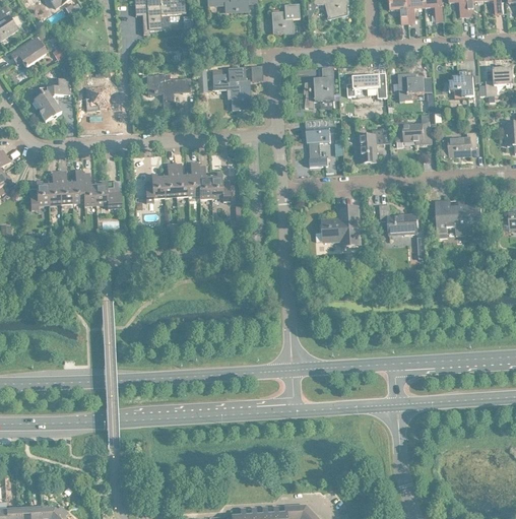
[(69,0),(64,4),(68,11),(74,8),(69,0)]
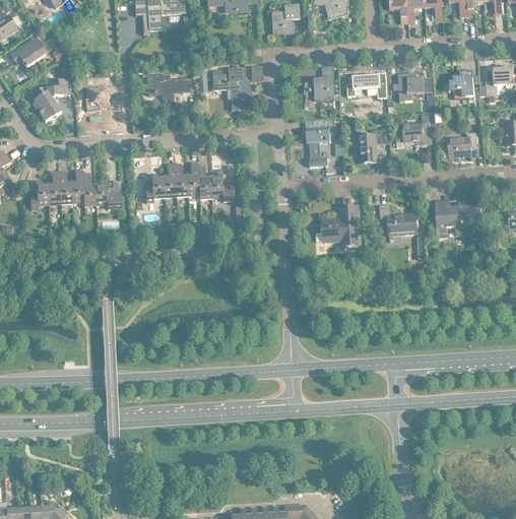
[(184,0),(142,0),(144,22),(147,22),(147,26),(145,26),(145,38),(144,38),(144,41),(159,40),(159,38),(158,38),(158,25),(156,25),(155,9),(172,8),(173,29),(187,28),(184,0)]
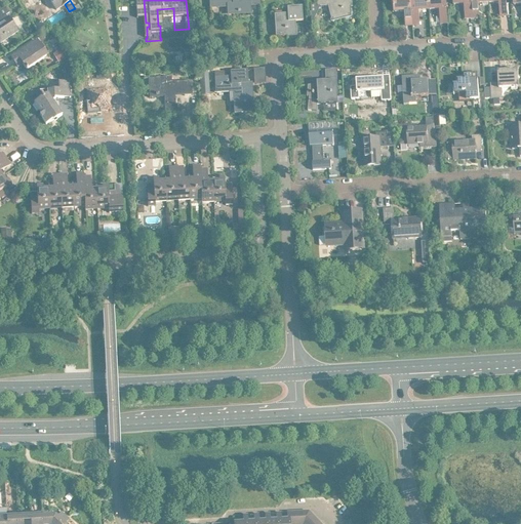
[(250,3),(261,3),(259,0),(208,0),(209,3),(231,2),(232,10),(250,9),(250,3)]
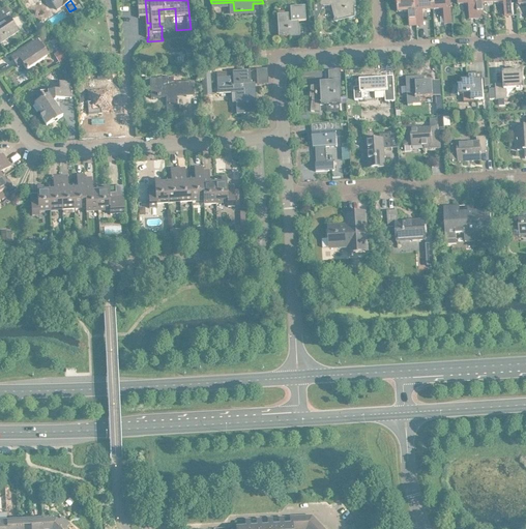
[(318,0),(319,3),(320,3),(333,2),(337,18),(353,13),(351,0),(318,0)]
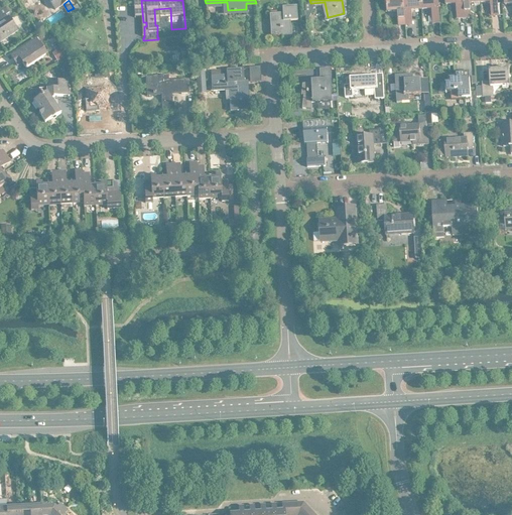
[(404,22),(402,0),(383,0),(383,1),(386,1),(386,9),(397,9),(397,23),(404,22)]
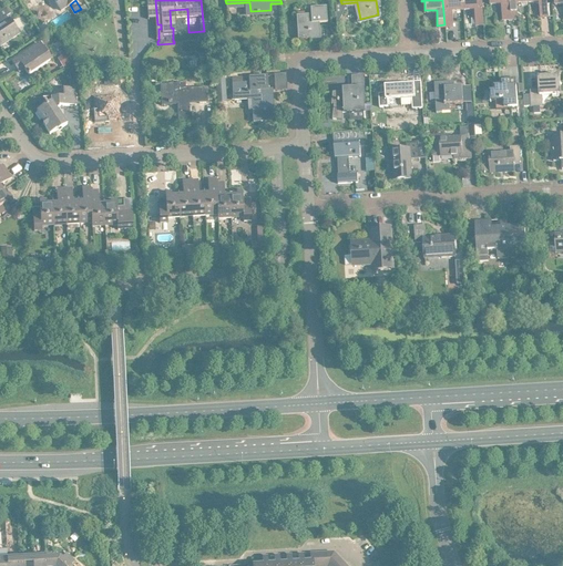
[(442,0),(444,24),(452,24),(452,9),(462,8),(462,0),(442,0)]
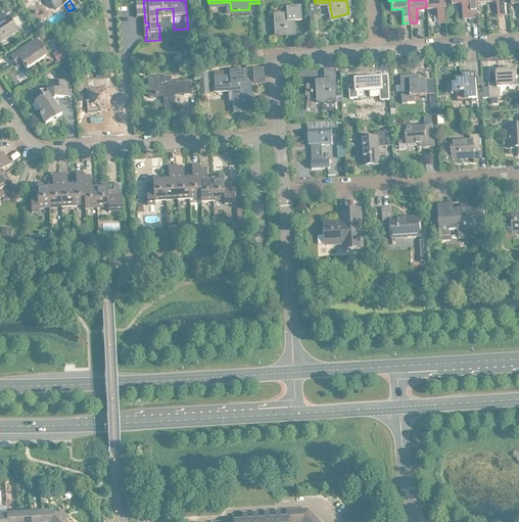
[(426,0),(426,7),(437,7),(437,21),(445,20),(443,0),(426,0)]
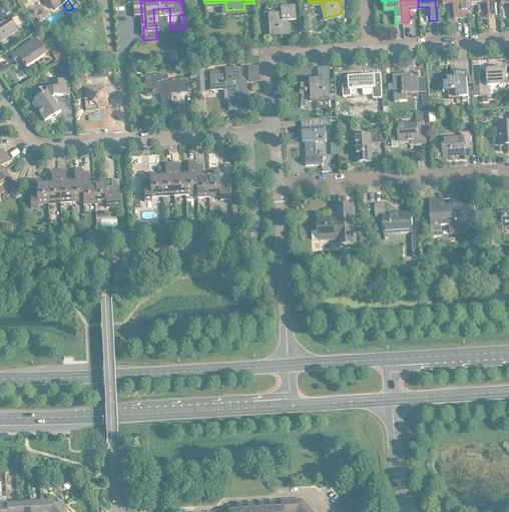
[(460,16),(459,0),(442,0),(442,3),(453,2),(453,16),(460,16)]
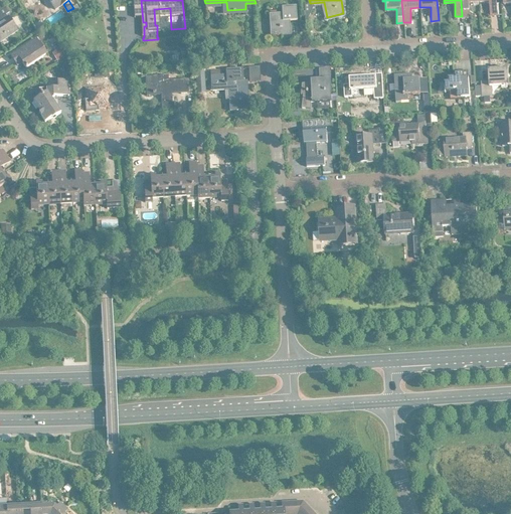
[(461,0),(462,16),(470,15),(469,1),(479,1),(478,0),(461,0)]
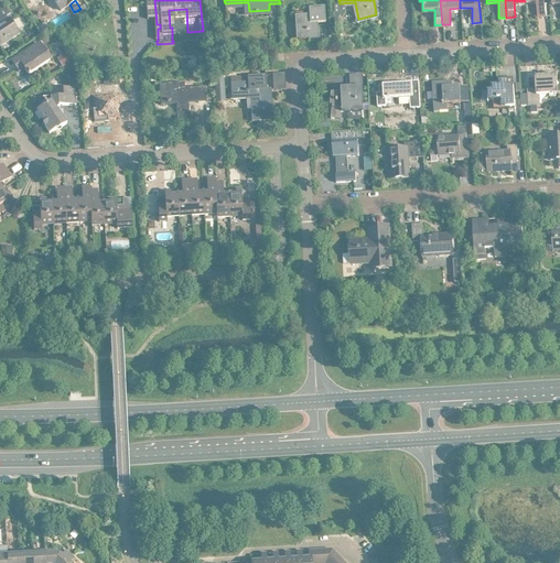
[(524,0),(525,1),(534,0),(535,0),(537,15),(545,14),(542,0),(524,0)]
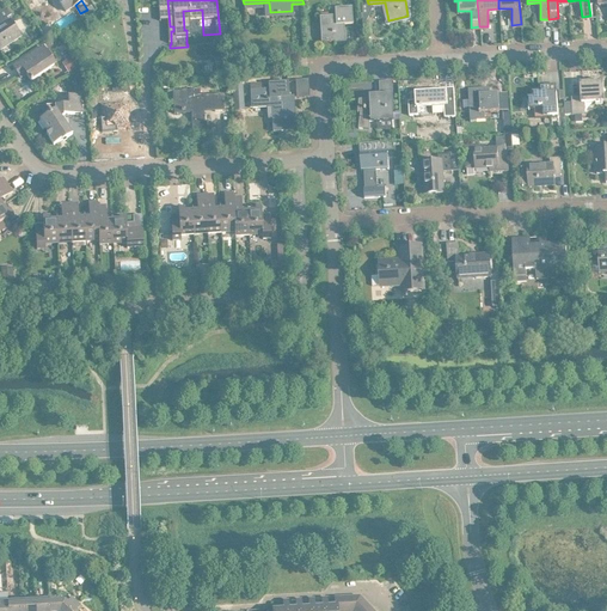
[(6,14),(10,12),(6,5),(0,8),(0,46),(19,34),(8,17),(6,14)]
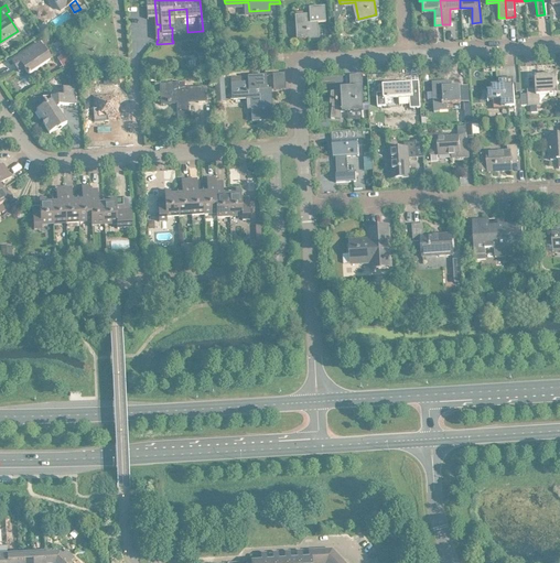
[(295,13),(297,35),(295,35),(295,36),(309,35),(309,36),(318,36),(318,20),(325,20),(324,4),(308,6),(309,11),(294,12),(294,13),(295,13)]
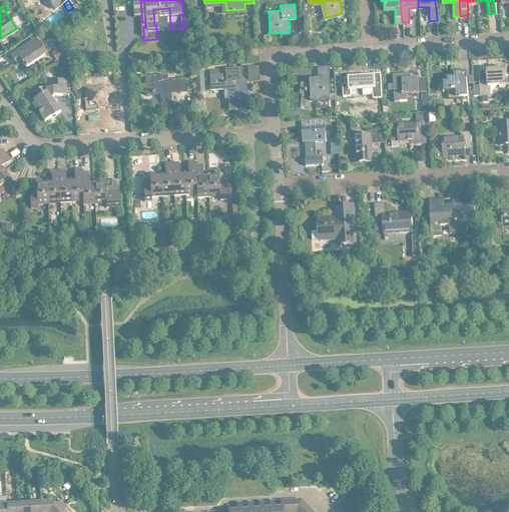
[(42,54),(42,53),(45,51),(35,36),(10,53),(15,60),(20,57),(25,65),(42,54)]
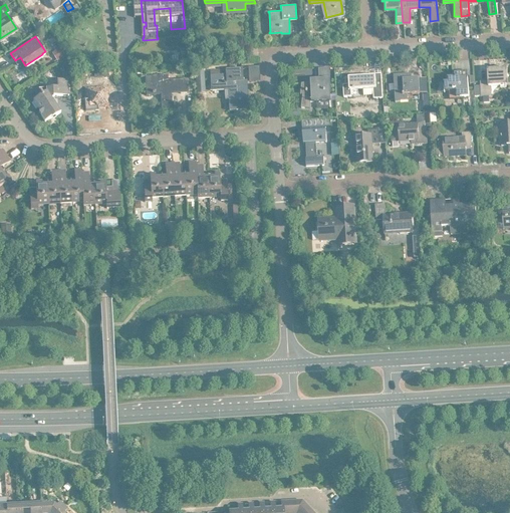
[(59,45),(51,50),(58,59),(65,55),(59,45)]
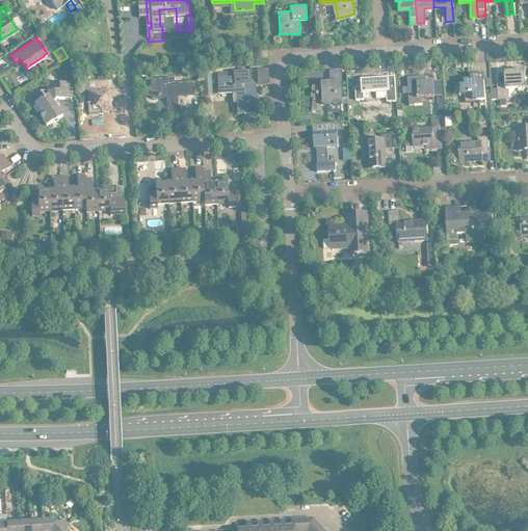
[(525,86),(524,69),(519,69),(519,68),(516,69),(516,70),(504,70),(503,70),(504,82),(496,83),(496,87),(497,98),(497,99),(508,98),(507,87),(525,86)]
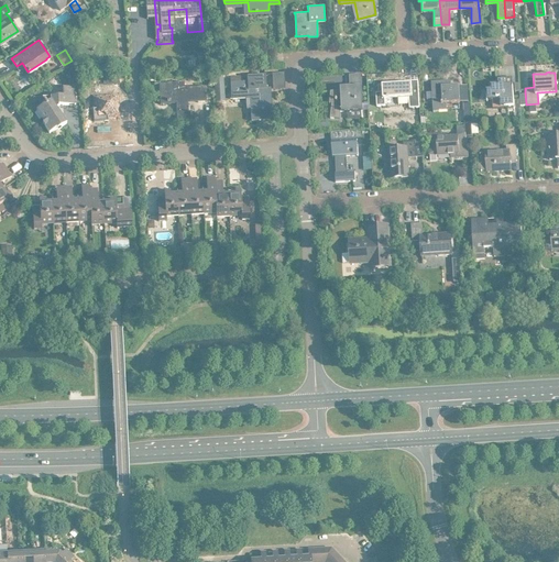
[(245,94),(245,96),(249,96),(251,119),(271,118),(271,119),(272,119),(271,92),(266,92),(265,73),(247,74),(247,79),(230,80),(230,81),(231,81),(231,95),(245,94)]
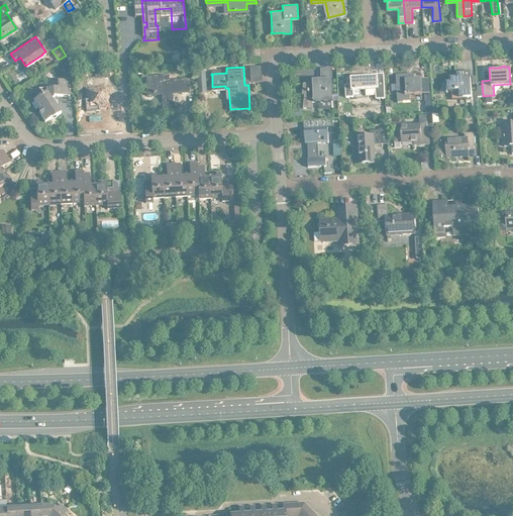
[(350,83),(344,84),(345,96),(352,95),(352,89),(365,88),(365,94),(375,93),(375,97),(384,97),(383,72),(366,74),(366,75),(349,76),(350,83)]
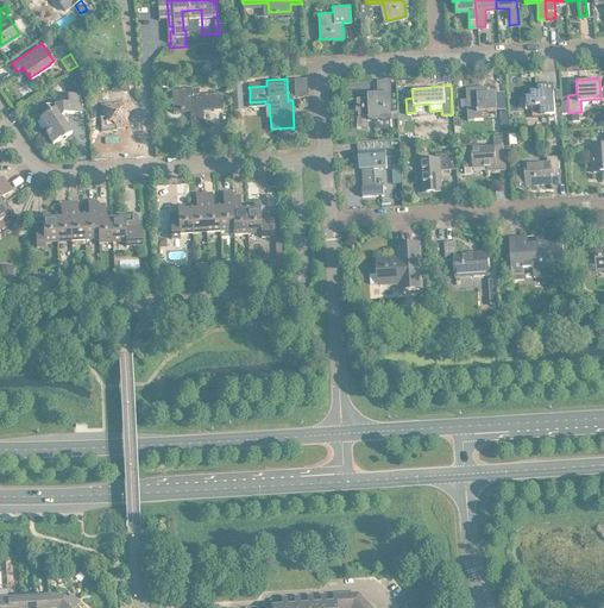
[(546,114),(546,116),(554,116),(553,88),(545,89),(545,85),(538,85),(538,89),(529,89),(529,95),(524,95),(524,105),(532,105),(533,114),(546,114)]
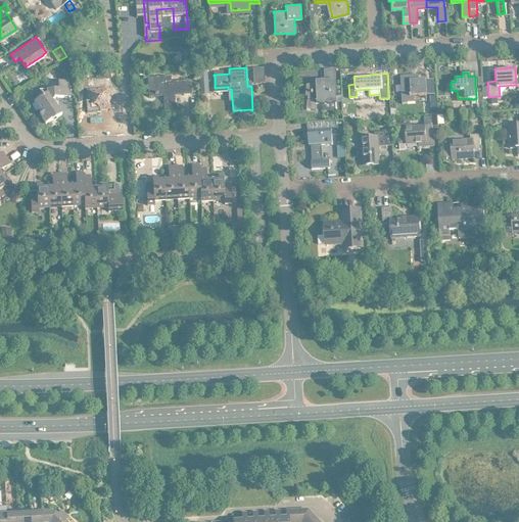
[(147,76),(148,92),(154,92),(154,93),(157,93),(157,92),(164,91),(166,110),(175,109),(174,91),(183,90),(183,92),(191,92),(190,78),(182,79),(182,80),(171,80),(171,74),(147,76)]
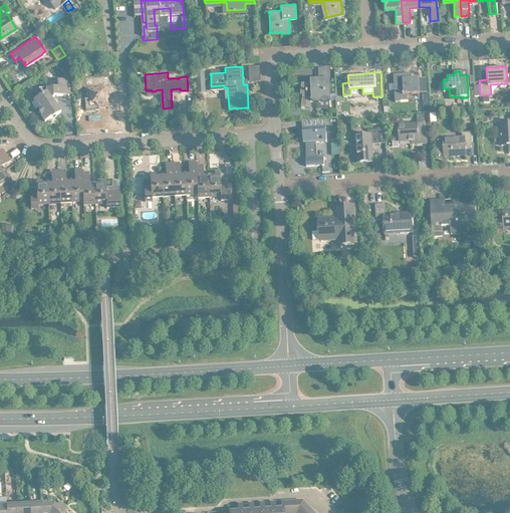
[(393,73),(395,99),(407,98),(407,92),(419,91),(418,76),(407,77),(407,72),(393,73)]
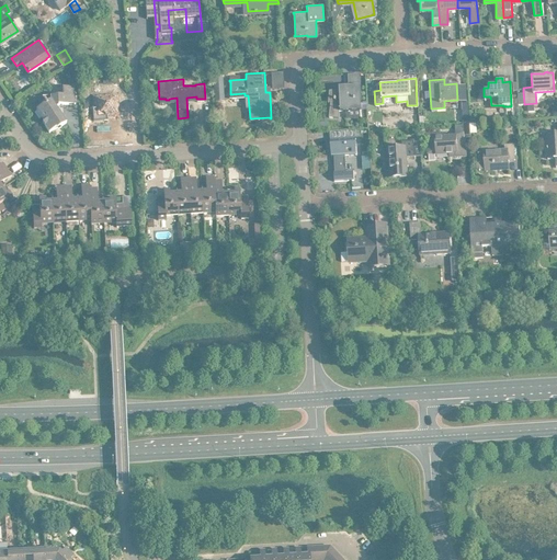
[(42,120),(48,129),(59,123),(59,124),(66,121),(56,105),(56,102),(75,101),(74,83),(61,84),(63,92),(46,93),(46,95),(42,99),(44,101),(35,106),(44,118),(42,120)]
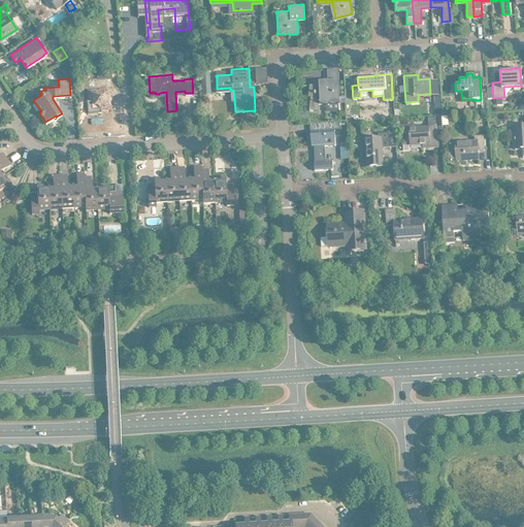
[(308,108),(318,109),(318,102),(338,101),(337,79),(326,80),(326,83),(308,84),(307,95),(310,95),(308,108)]
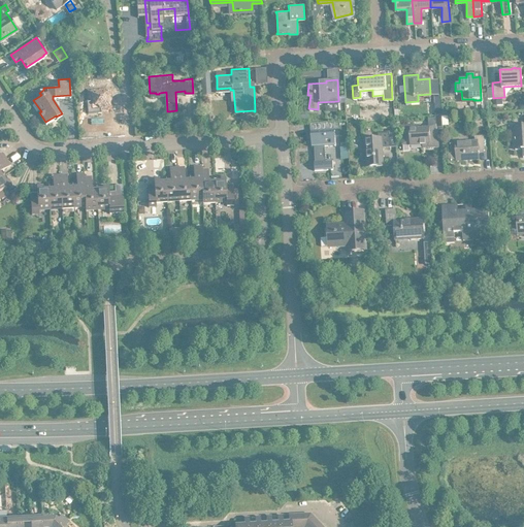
[(115,97),(96,98),(97,105),(83,106),(84,122),(108,120),(108,110),(116,109),(115,97)]
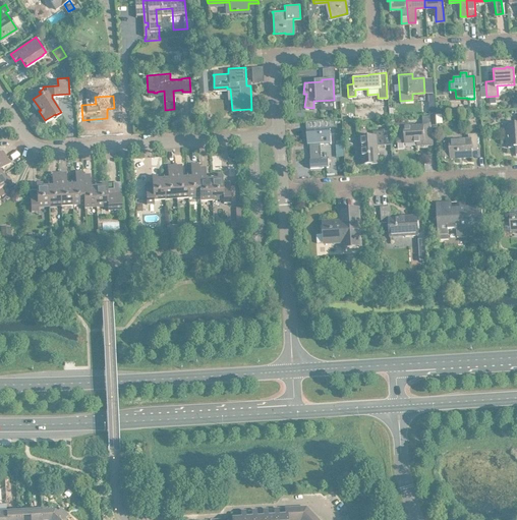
[(411,122),(396,123),(397,140),(404,140),(404,141),(416,141),(416,145),(431,143),(429,129),(429,126),(436,126),(435,113),(428,113),(429,121),(428,121),(422,121),(422,124),(412,125),(411,122)]
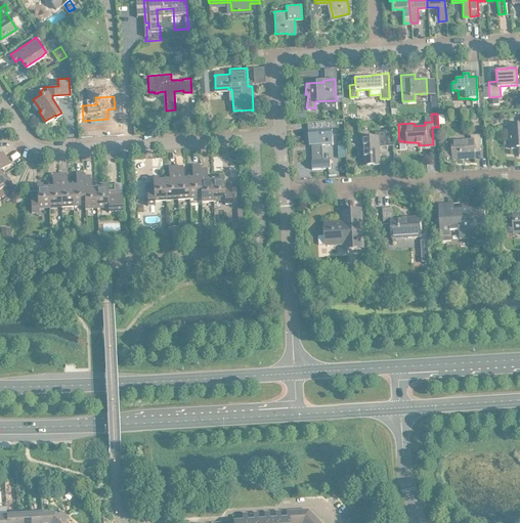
[(519,117),(519,118),(519,123),(509,124),(510,146),(518,146),(518,155),(519,154),(519,117)]
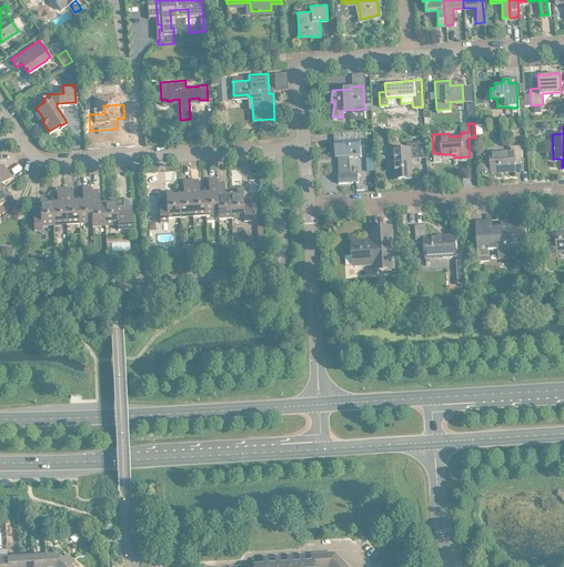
[(341,139),(333,140),(334,157),(338,157),(338,172),(336,172),(338,182),(358,180),(358,171),(350,171),(349,155),(360,154),(359,138),(359,130),(340,132),(341,139)]
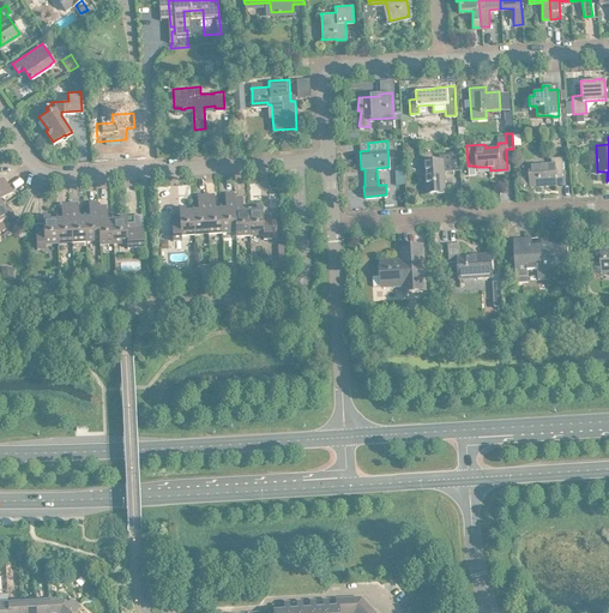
[(423,161),(424,191),(426,192),(430,191),(430,192),(444,191),(442,170),(452,169),(451,152),(438,152),(439,160),(423,161)]
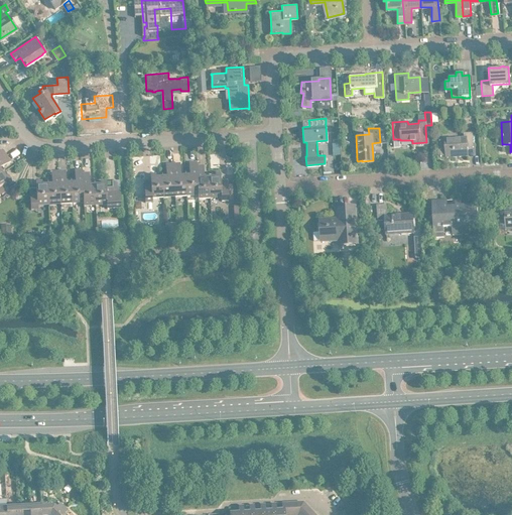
[(438,139),(439,155),(445,154),(445,155),(467,154),(466,146),(473,146),(472,131),(463,132),(463,136),(444,137),(444,138),(438,139)]
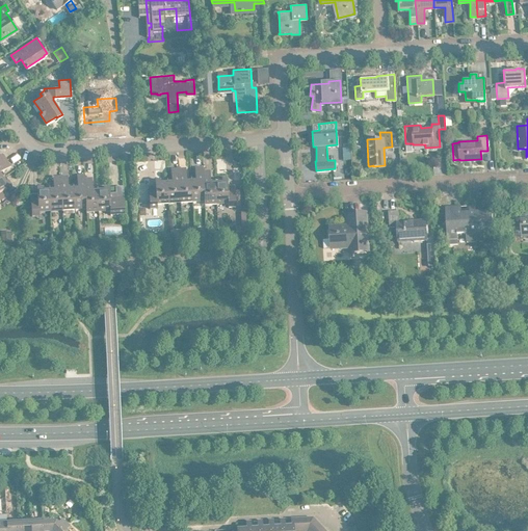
[(0,177),(2,176),(0,174),(0,168),(1,170),(10,164),(6,158),(0,162),(0,177)]
